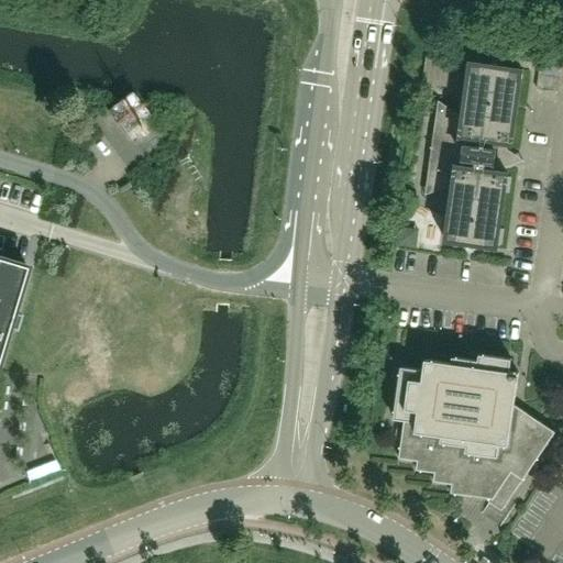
[(449,59),(445,87),(456,88),(460,61),(449,59)]
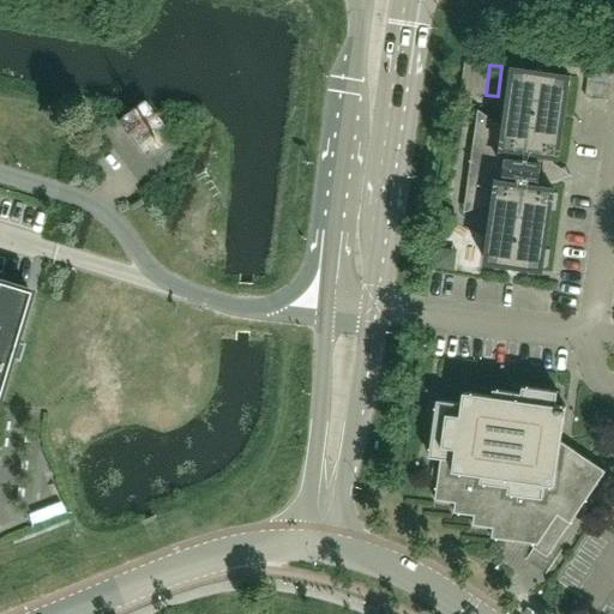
[(563,170),(553,163),(554,158),(559,158),(570,77),(543,73),(542,73),(541,72),(540,72),(513,68),(505,130),(486,115),(477,119),(474,140),(471,161),(469,161),(469,162),(471,163),(468,184),(465,205),(473,210),(494,203),(493,217),(486,263),(512,268),(515,266),(516,268),(543,271),(554,190),(549,188),(551,184),(561,179),(563,170)]
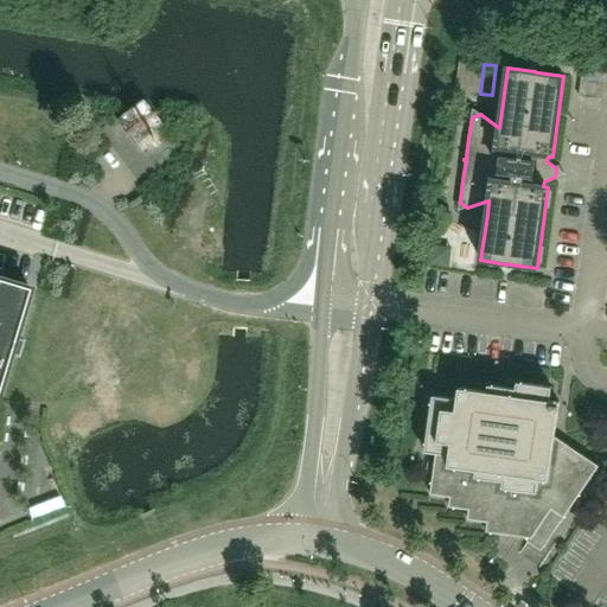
[(581,80),(580,97),(601,100),(604,82),(581,80)]
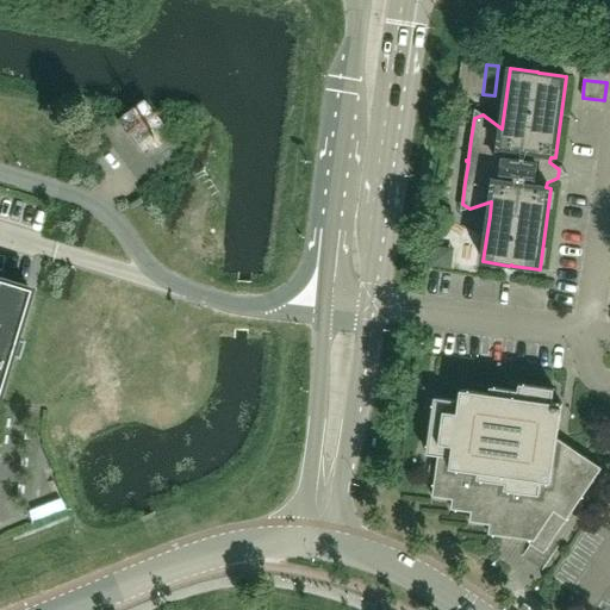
[(117,119),(135,144),(161,125),(161,124),(153,114),(141,99),(128,111),(118,118),(117,119)]
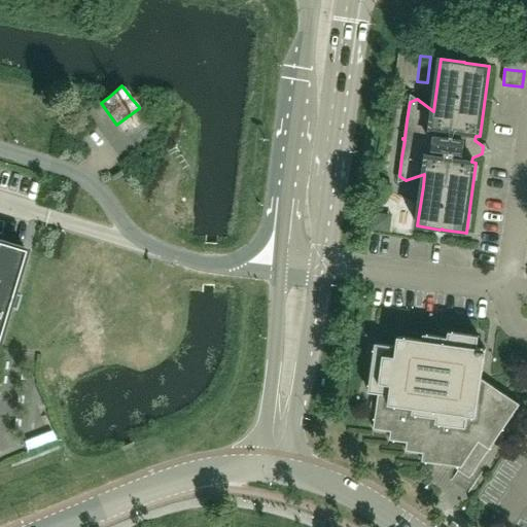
[(0,330),(7,307),(8,304),(11,292),(25,249),(0,241),(0,330)]
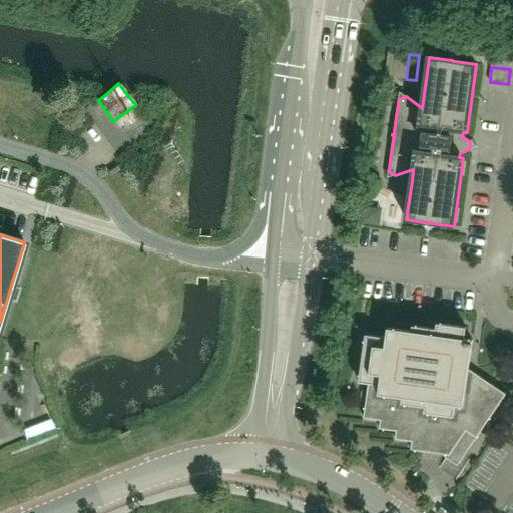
[(506,394),(469,369),(473,340),(465,339),(466,328),(437,323),(436,329),(412,326),(411,332),(388,328),(386,338),(366,335),(359,382),(369,384),(366,400),(364,418),(381,421),(380,429),(396,431),(395,440),(412,442),(411,450),(447,455),(450,455),(450,454),(455,447),(466,454),(506,394)]
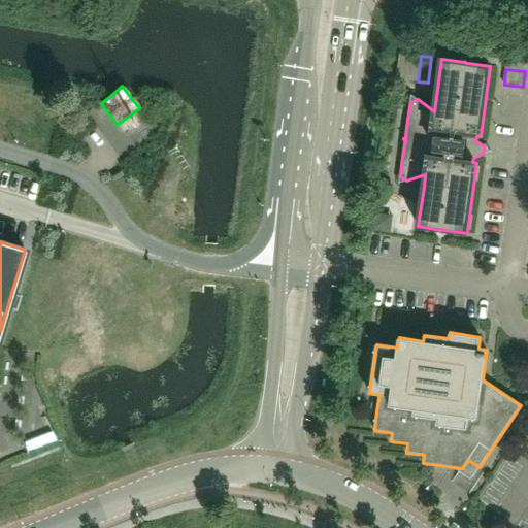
[(470,494),(484,473),(479,469),(480,467),(468,460),(463,467),(463,468),(460,468),(459,471),(452,482),(470,494)]
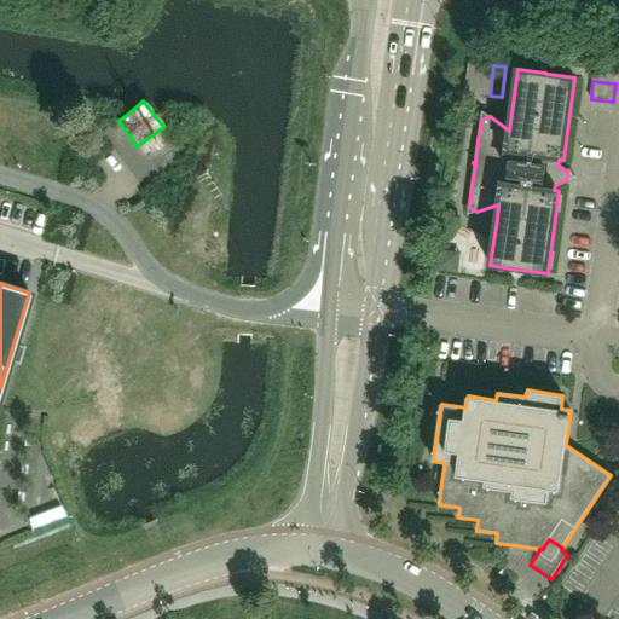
All buildings are outlined.
